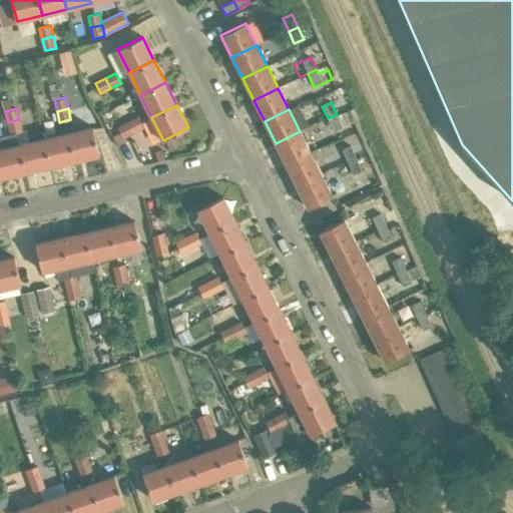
[(342,127),(337,114),(328,118),(334,131),(342,127)]
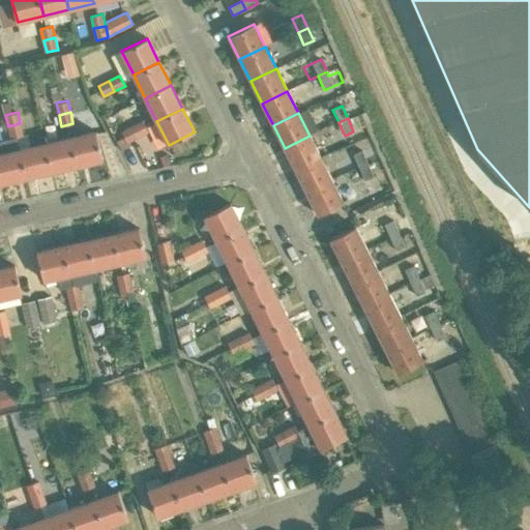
[(148,133),(146,126),(143,121),(133,127),(138,138),(148,133)]
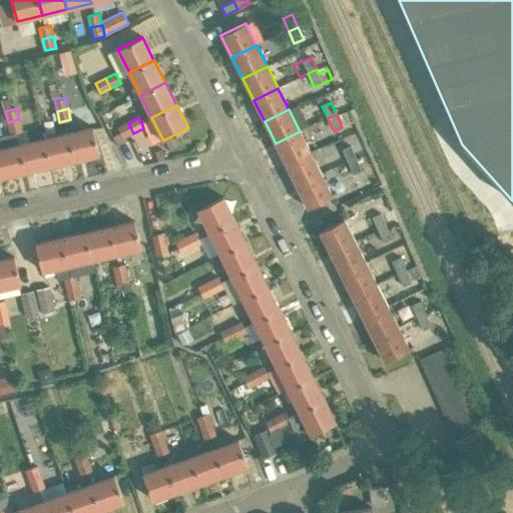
[(22,131),(19,119),(8,122),(11,133),(22,131)]
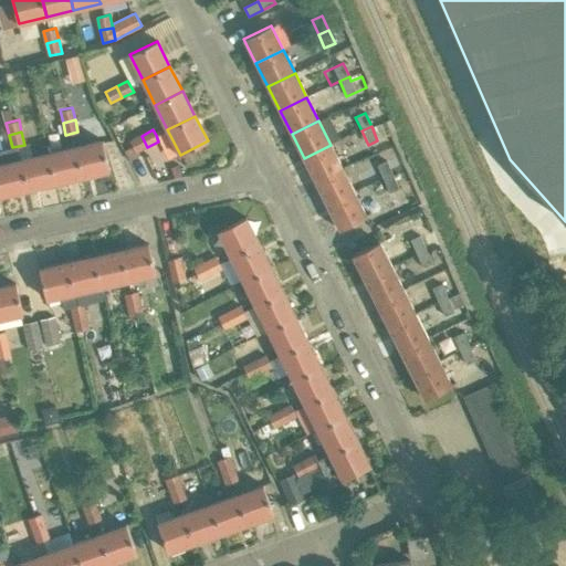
[(147,147),(142,136),(129,142),(135,153),(147,147)]
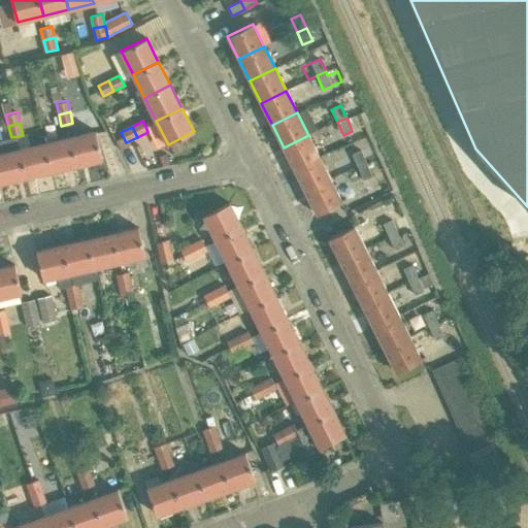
[(70,136),(76,166),(102,161),(95,130),(70,136)]
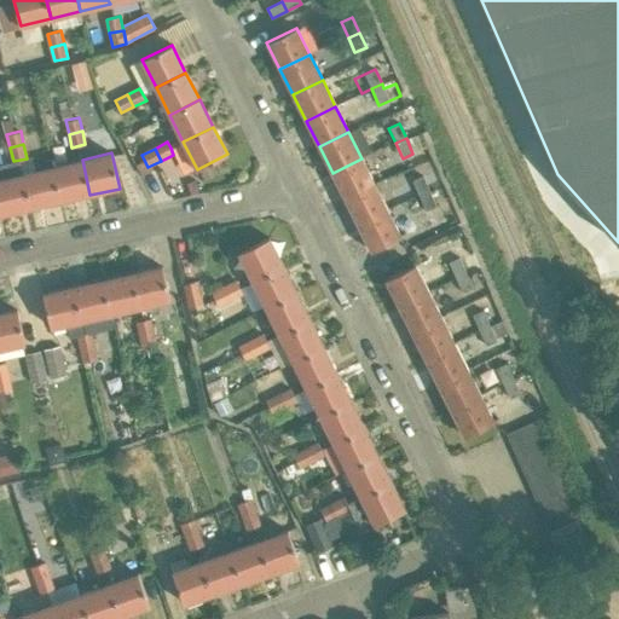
[(375,184),(362,158),(333,173),(345,198),(375,184)]
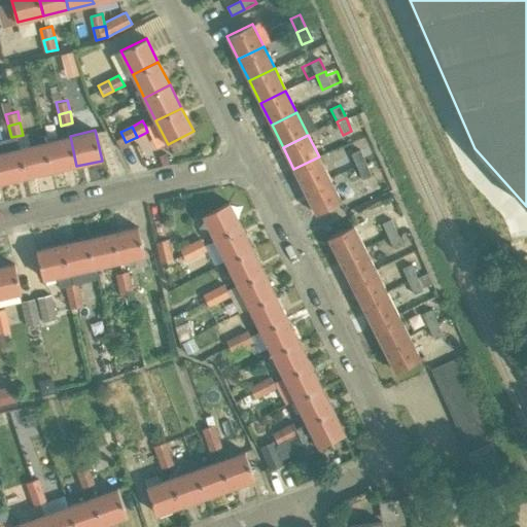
[(70,136),(44,142),(51,172),(76,166),(70,136)]
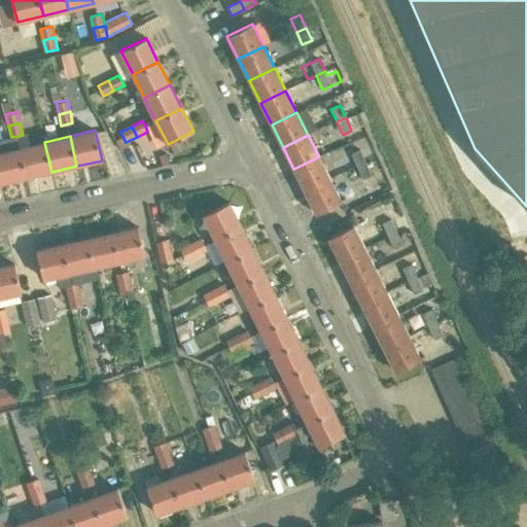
[(51,172),(44,142),(20,148),(27,178),(51,172)]
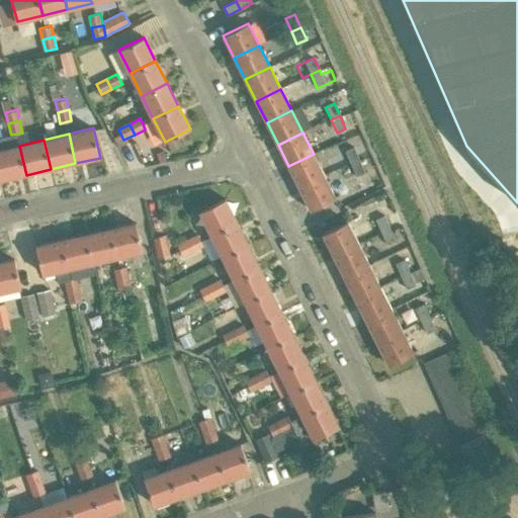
[(26,175),(19,146),(0,150),(0,173),(2,180),(26,175)]
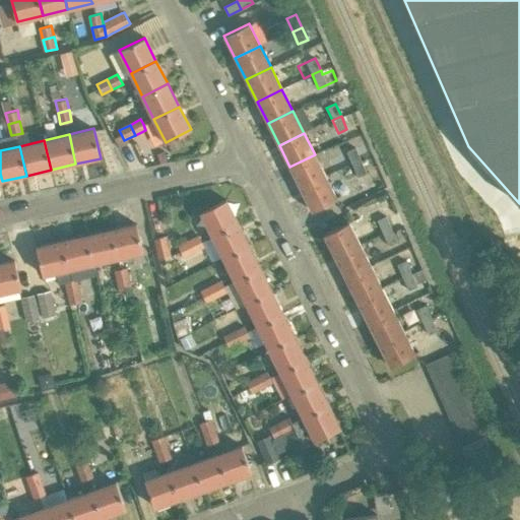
[(351,165),(361,160),(354,147),(346,151),(351,165)]
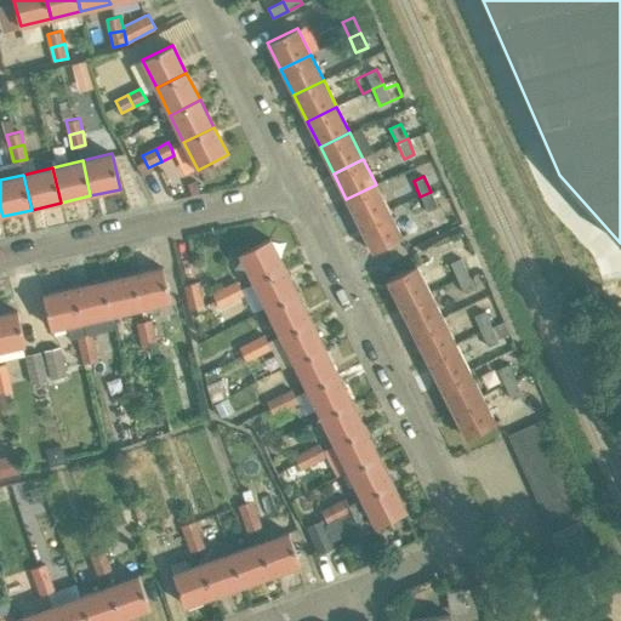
[(195,181),(187,184),(192,195),(200,192),(195,181)]
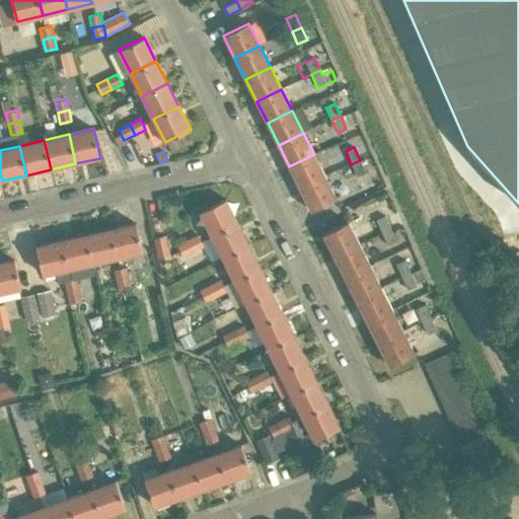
[(325,176),(314,154),(289,166),(300,189),(325,176)]
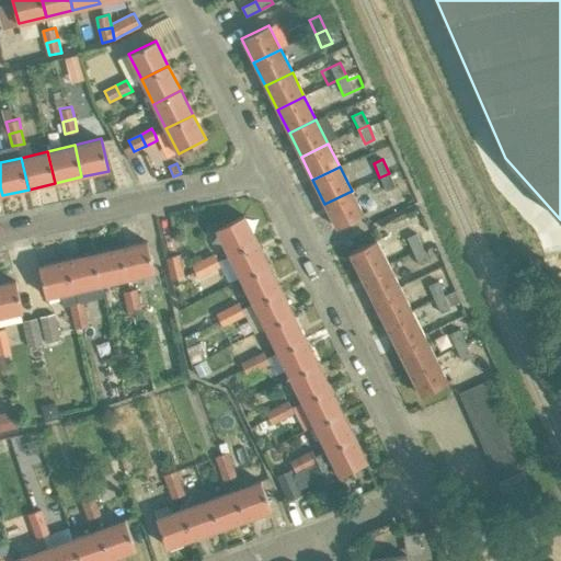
[(396,187),(389,173),(379,178),(386,192),(396,187)]
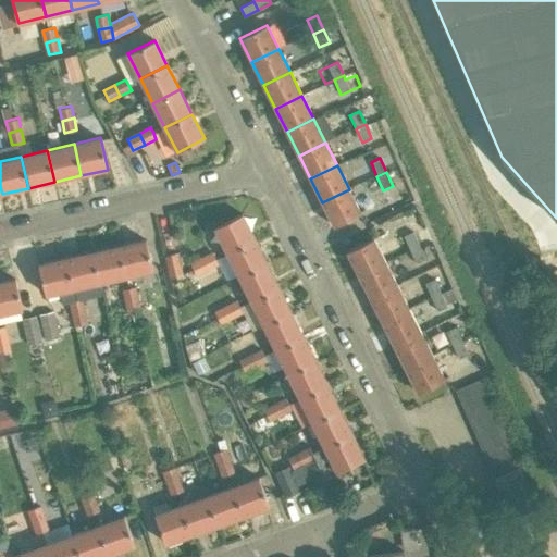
[(361,213),(349,189),(322,202),(334,226),(361,213)]
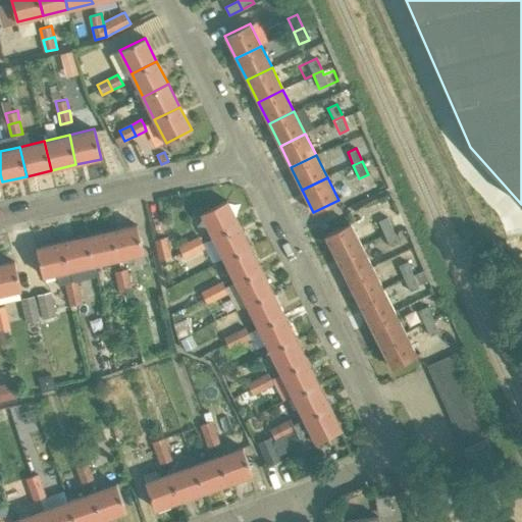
[(213,237),(239,224),(227,201),(202,213),(213,237)]
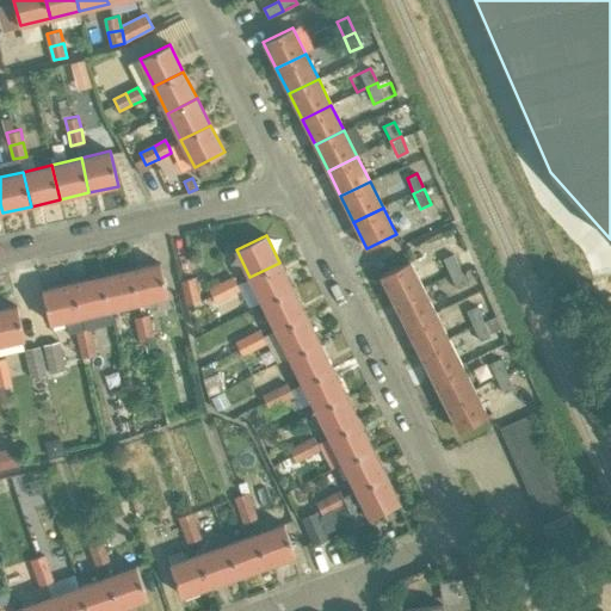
[(449,275),(461,270),(454,254),(443,259),(449,275)]
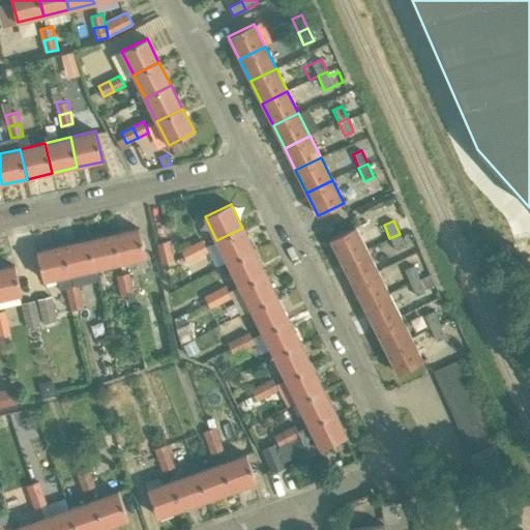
[(342,262),(366,249),(355,227),(330,239),(342,262)]
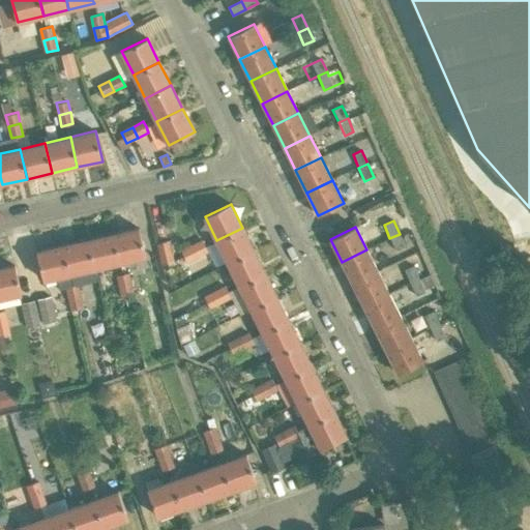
[(113,234),(120,263),(145,257),(139,228),(113,234)]
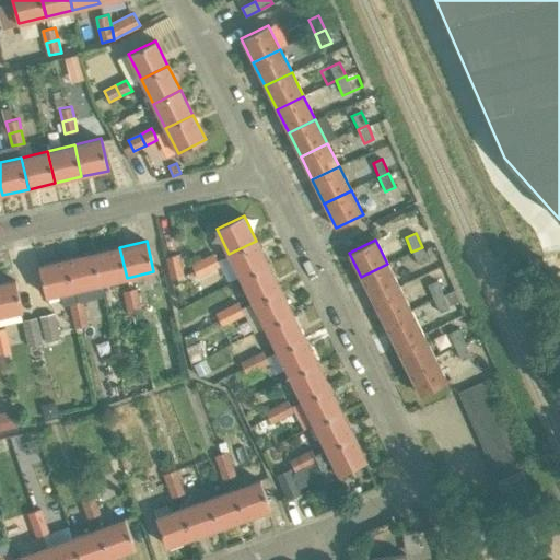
[(268,265),(256,241),(229,254),(241,278),(268,265)]
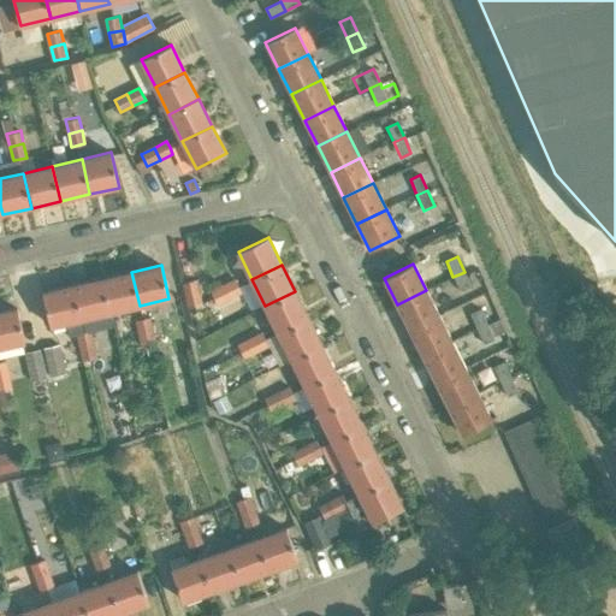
[(131,272),(102,278),(110,312),(140,306),(131,272)]
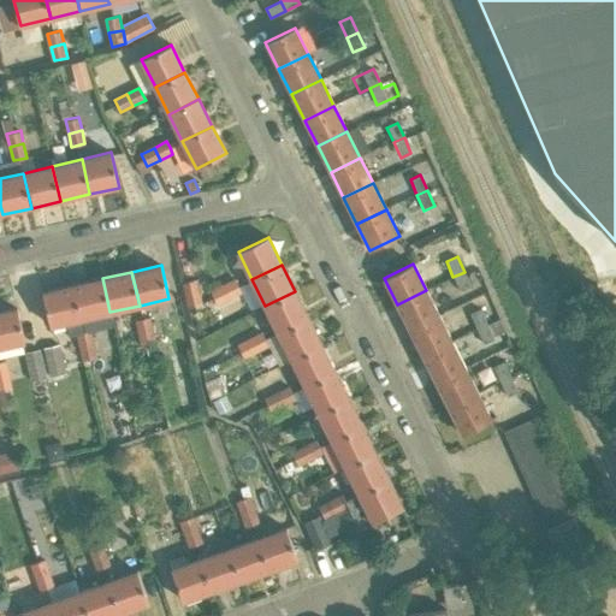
[(465,272),(454,277),(460,292),(472,288),(471,286),(465,274),(465,272)]
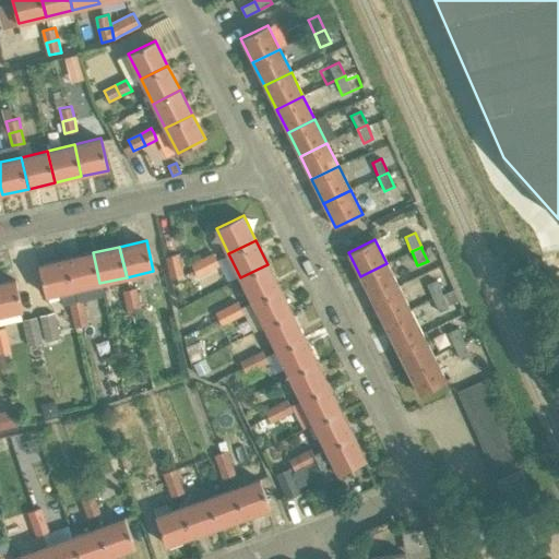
[(99,283),(93,252),(66,259),(73,289),(99,283)]
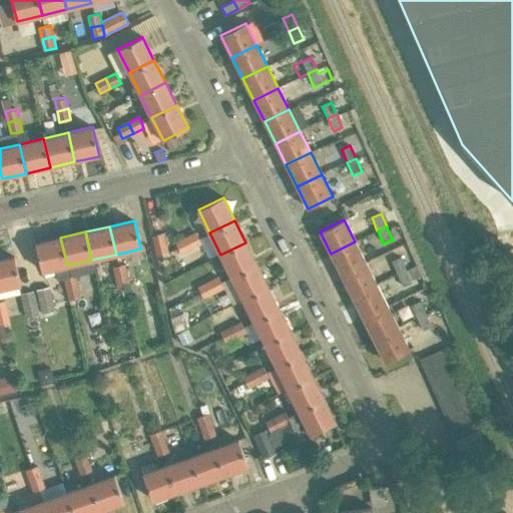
[(168,252),(168,250),(163,232),(151,235),(156,255),(168,252)]
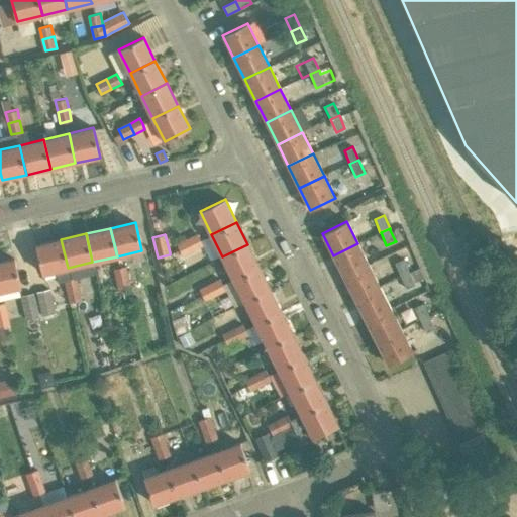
[(203,245),(198,234),(187,239),(193,250),(203,245)]
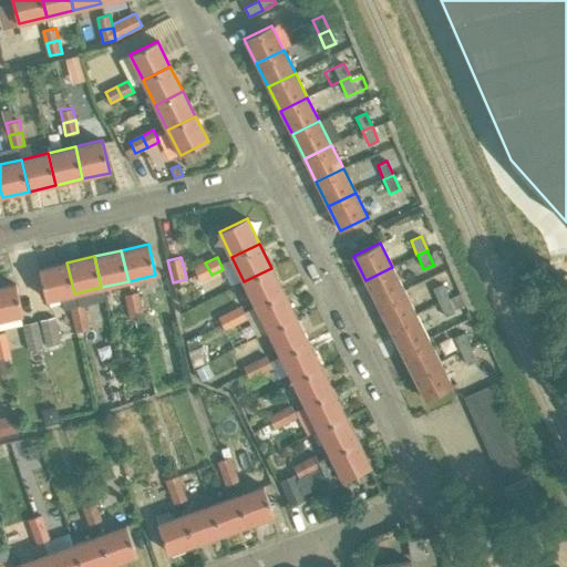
[(74,294),(66,263),(40,269),(47,300),(60,297),(63,309),(71,308),(78,307),(74,294)]
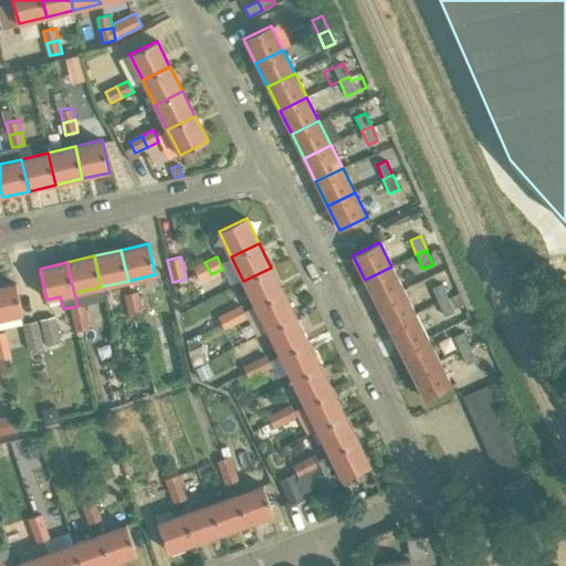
[(211,274),(205,262),(194,269),(199,280),(211,274)]
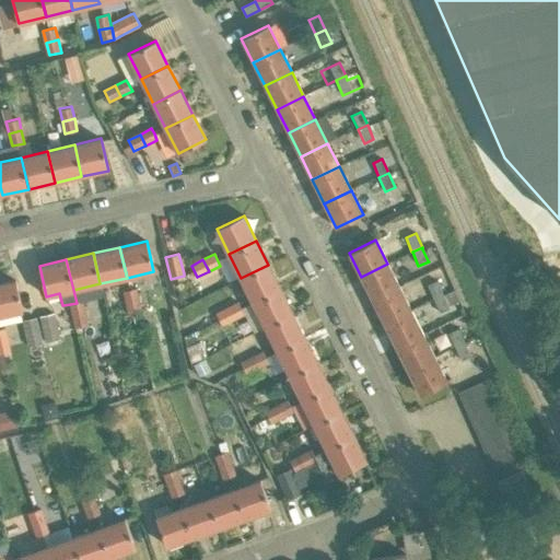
[(387,264),(361,277),(372,301),(399,287),(387,264)]
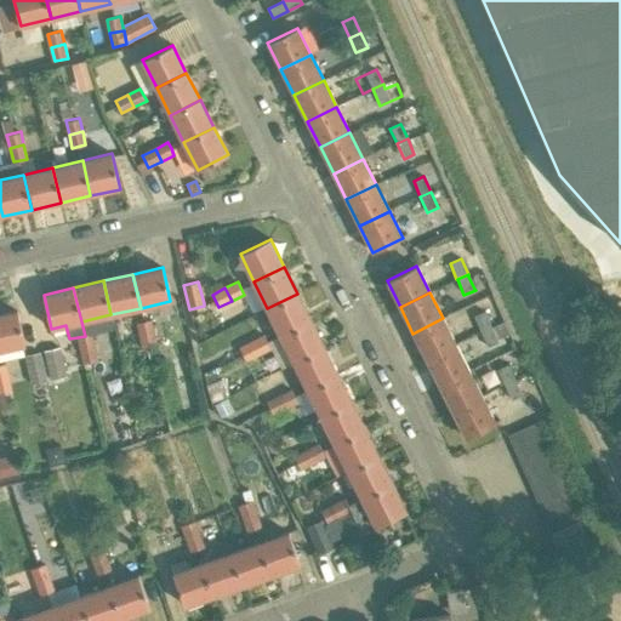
[(311,320),(297,294),(267,308),(281,336),(311,320)]
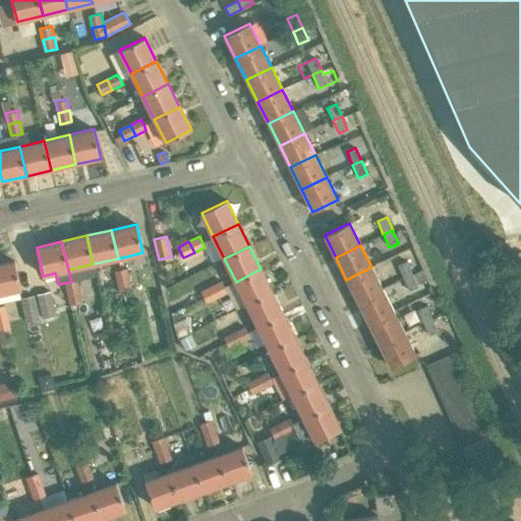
[(414,258),(397,266),(403,279),(412,274),(411,272),(418,269),(414,258)]
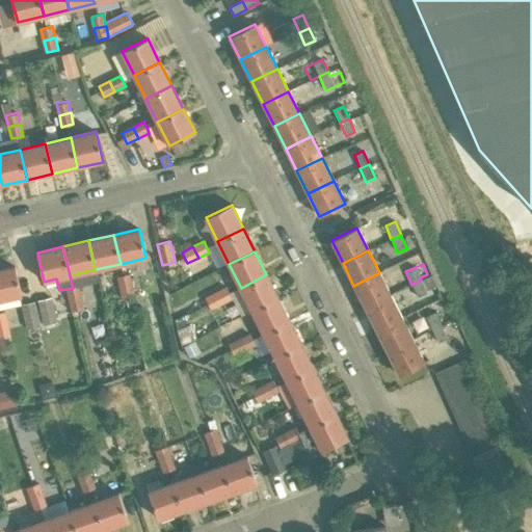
[(15,267),(0,269),(0,299),(21,295),(15,267)]
